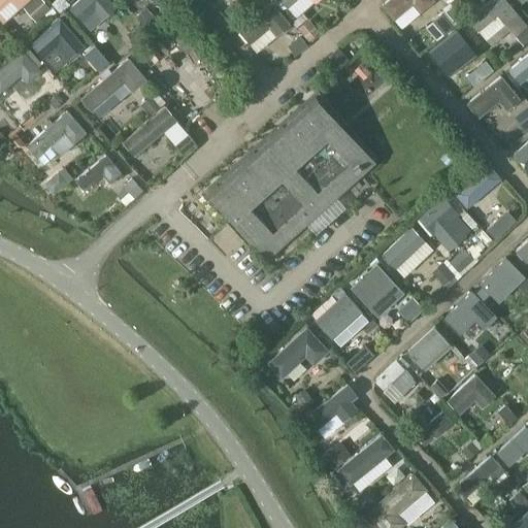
[(76,0),(69,6),(81,21),(83,21),(89,28),(116,5),(109,0),(76,0)]
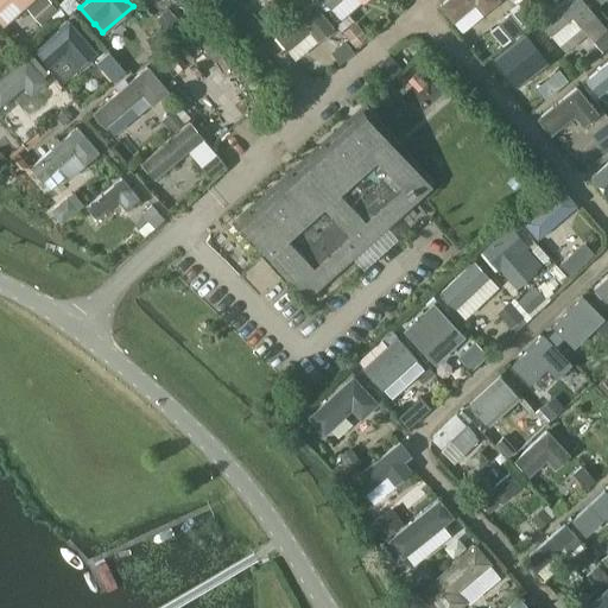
[(342,0),(333,10),(343,19),(365,0),(342,0)]
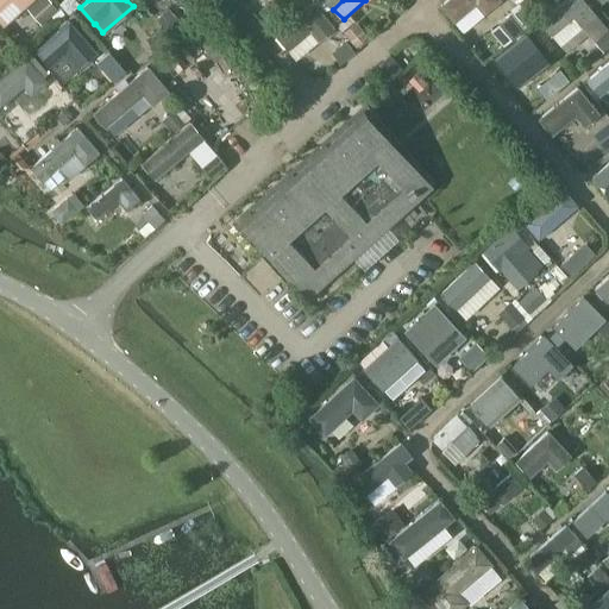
[(446,0),(441,4),(463,30),(497,0),(446,0)]
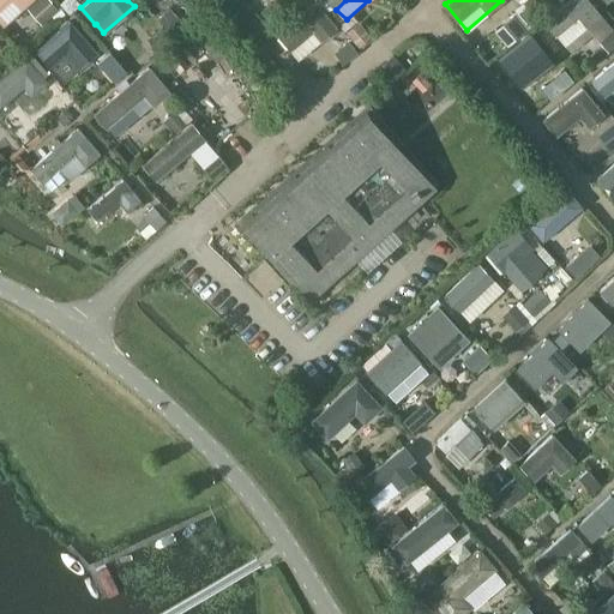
[(589,0),(567,0),(543,20),(565,44),(601,14),(589,0)]
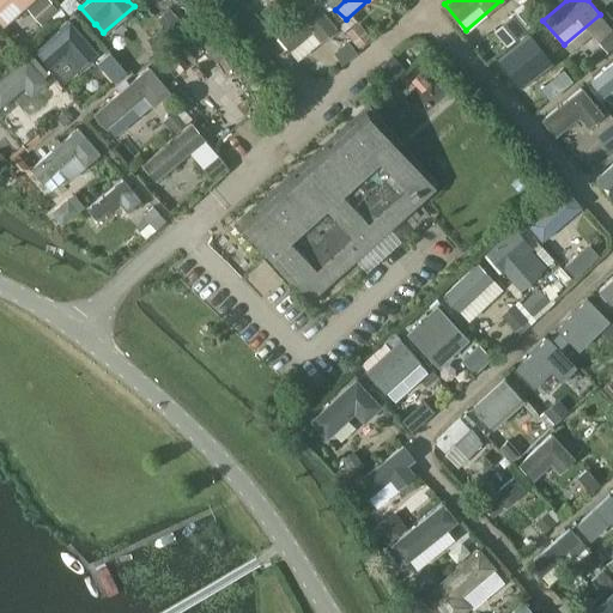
[(315,2),(277,34),(298,60),(321,40),(335,28),(315,2)]
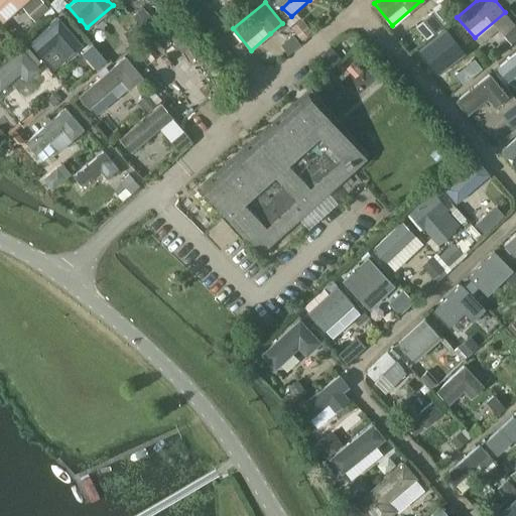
[(142,24),(154,16),(144,3),(132,11),(142,24)]
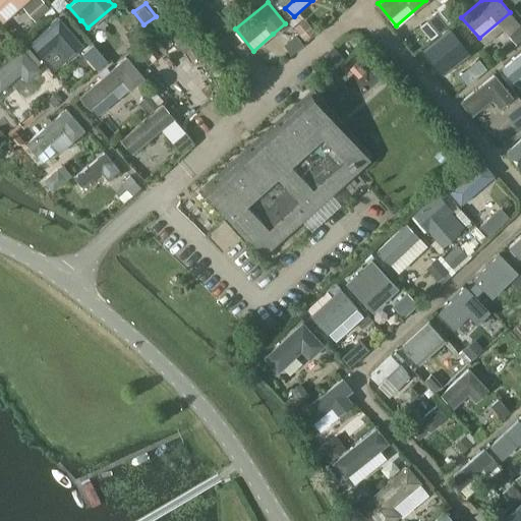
[(429,36),(451,20),(441,7),(419,22),(429,36)]
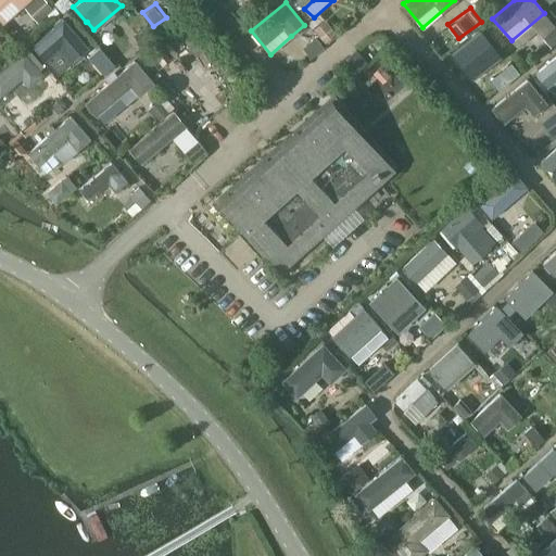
[(63,17),(33,45),(58,74),(89,47),(63,17)]
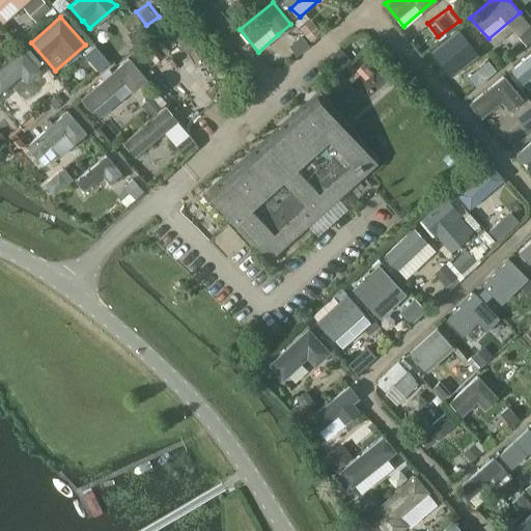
[(427,51),(437,62),(440,60),(446,67),(456,59),(450,52),(472,33),(463,22),(427,51)]
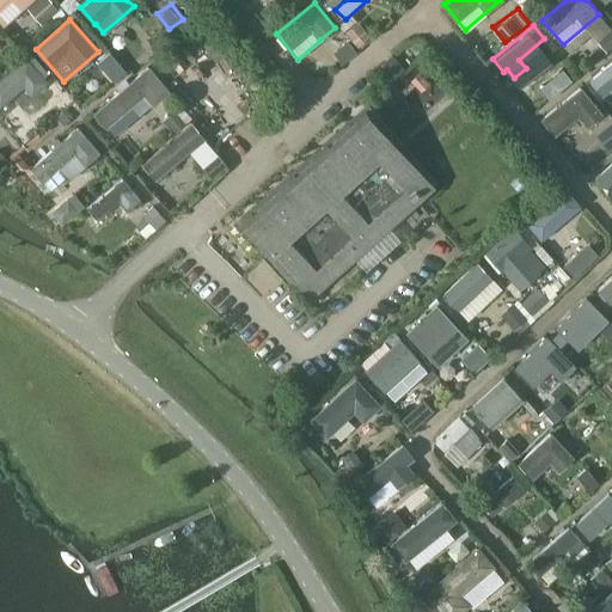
[(110,48),(98,57),(110,73),(122,63),(110,48)]
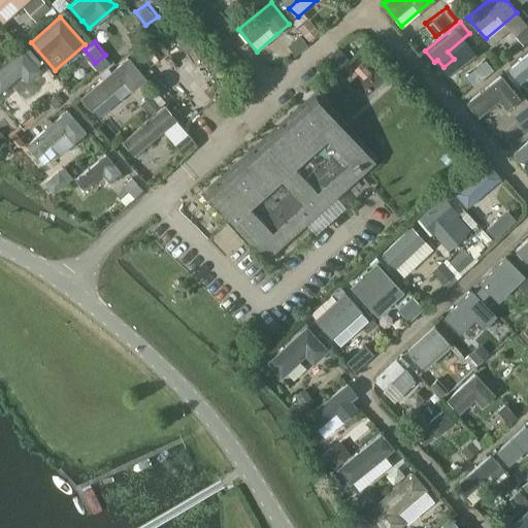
[(27,44),(0,66),(0,92),(21,75),(27,83),(41,70),(37,65),(41,62),(27,44)]
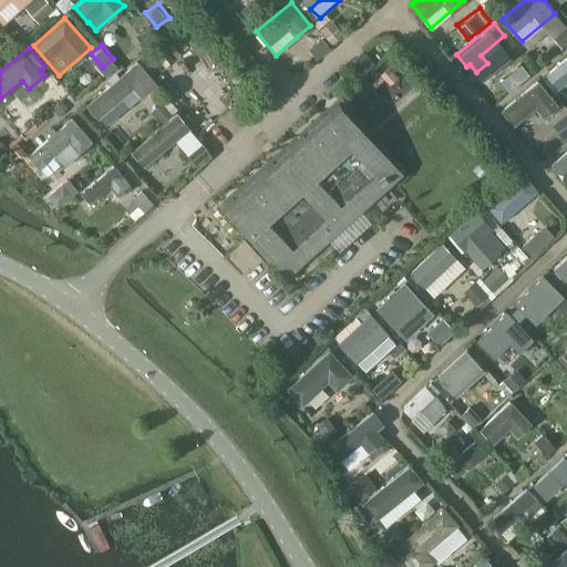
[(566,82),(566,52),(546,70),(560,88),(566,82)]
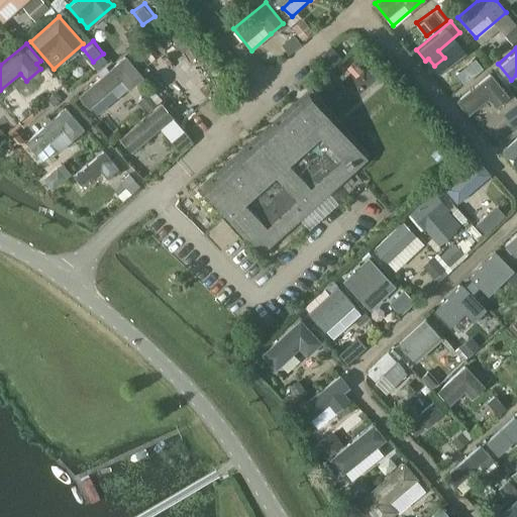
[(125,56),(79,95),(89,107),(91,106),(97,114),(117,97),(111,90),(121,81),(128,89),(143,77),(125,56)]
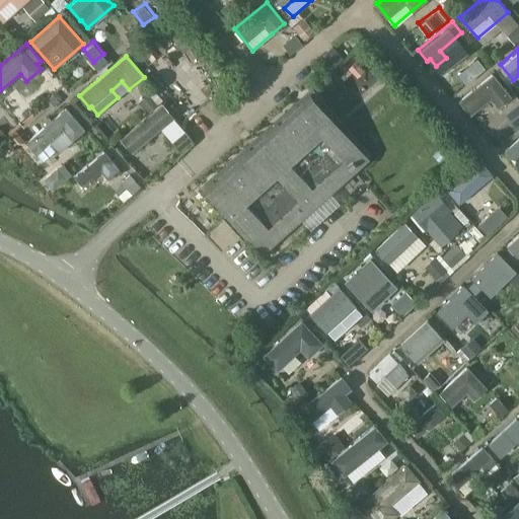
[(493,74),(459,100),(469,114),(490,97),(497,106),(510,95),(493,74)]
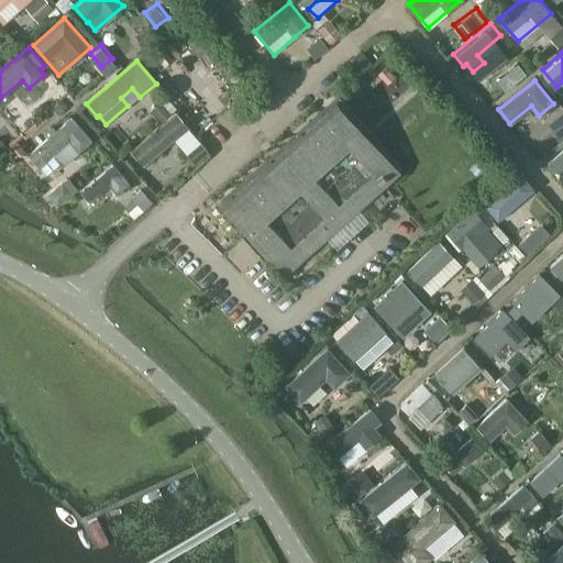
[(25,106),(12,119),(31,138),(63,106),(56,99),(37,118),(25,106)]
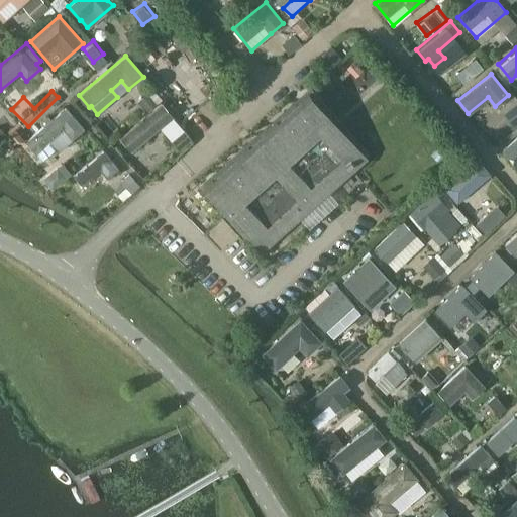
[(221,172),(206,185),(227,209),(230,212),(234,217),(247,231),(264,249),(299,217),(366,159),(336,126),(332,121),(308,94),(305,97),(298,103),(255,141),(248,147),(226,168),(221,172)]
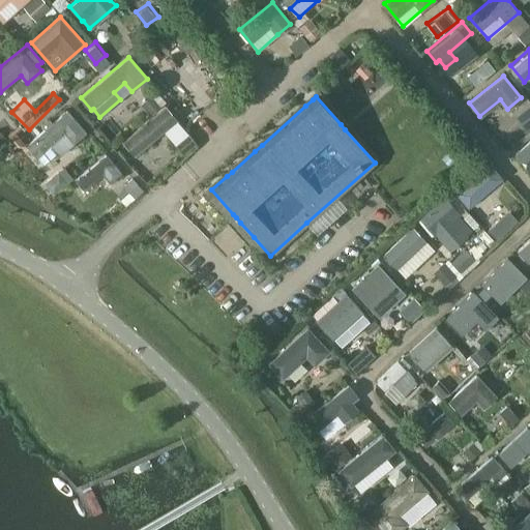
[(167,101),(124,137),(136,151),(178,115),(167,101)]
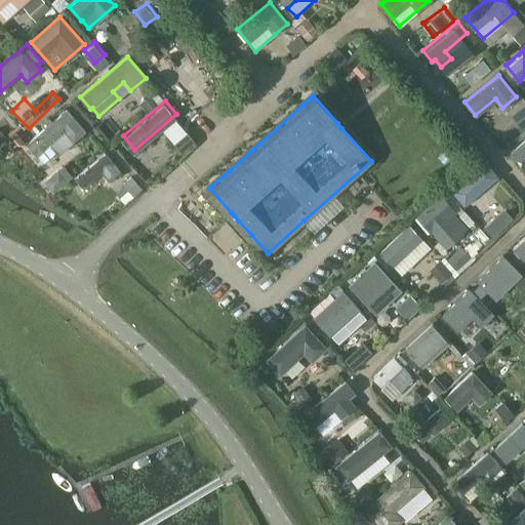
[(67,109),(26,144),(36,156),(42,163),(55,152),(57,155),(73,142),(85,131),(67,109)]
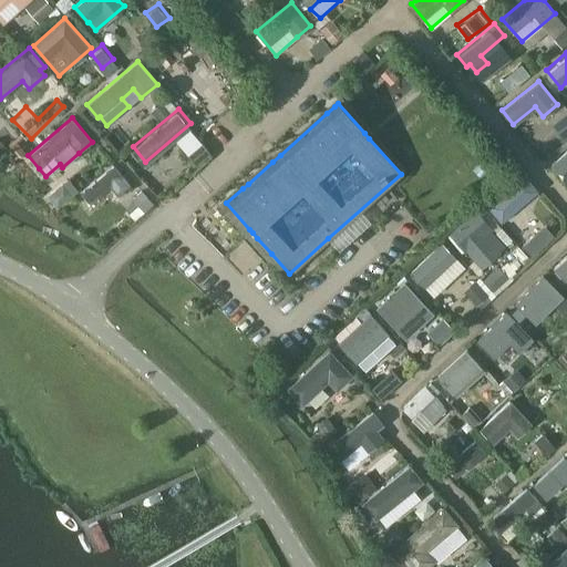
[(566,117),(556,125),(564,137),(566,134),(566,117)]
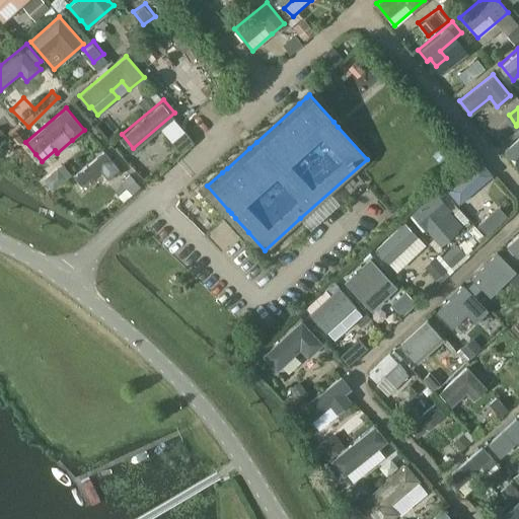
[(518,137),(504,150),(518,167),(518,137)]
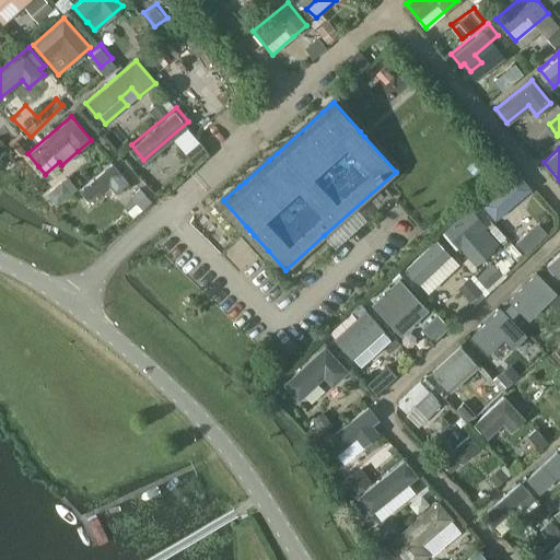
[(113,163),(79,191),(89,202),(108,185),(115,193),(128,182),(113,163)]
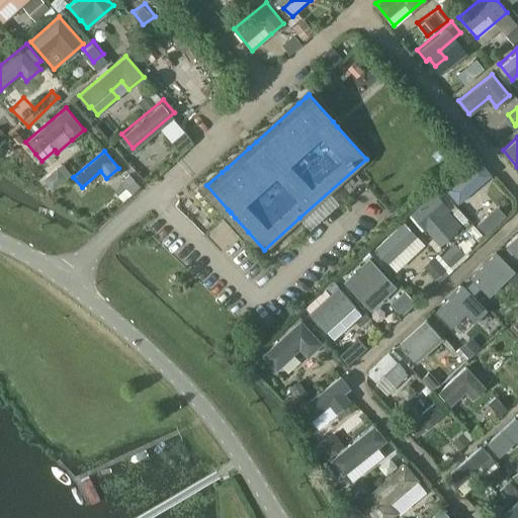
[(53,189),(74,172),(64,160),(42,177),(53,189)]
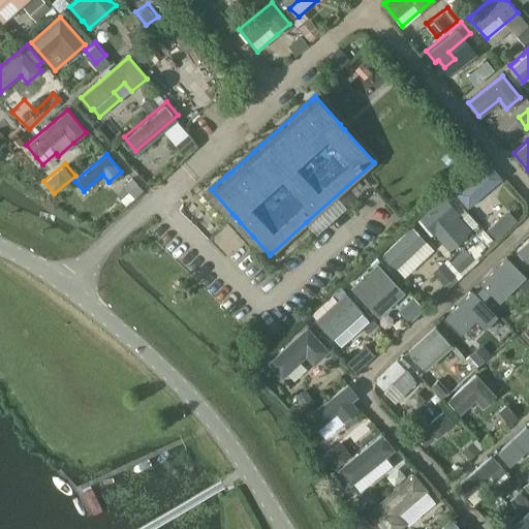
[(489,165),(457,195),(472,212),(504,183),(489,165)]
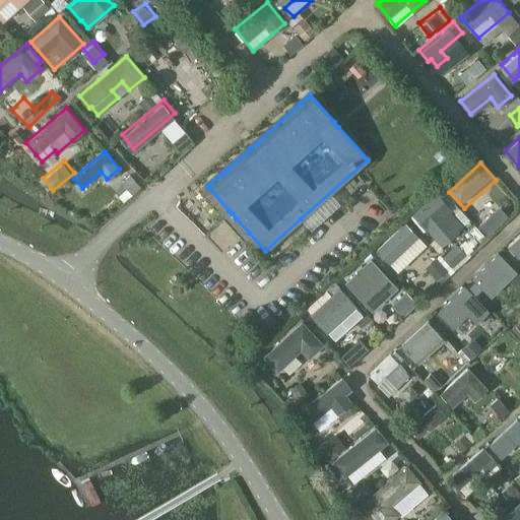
[(127,200),(140,181),(129,174),(116,192),(127,200)]
